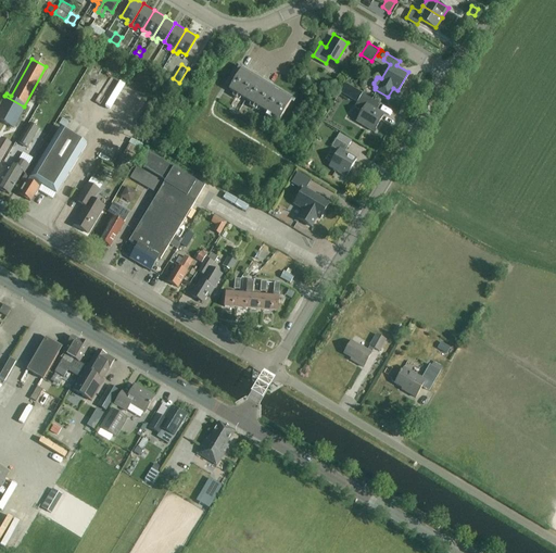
[(251,71),(239,64),(232,76),(235,77),(229,87),(279,117),(291,99),(249,73),(251,71)]
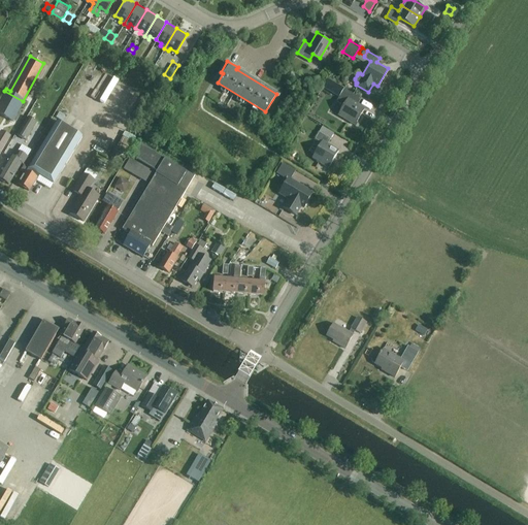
[(72,84),(77,81),(72,71),(67,74),(72,84)]
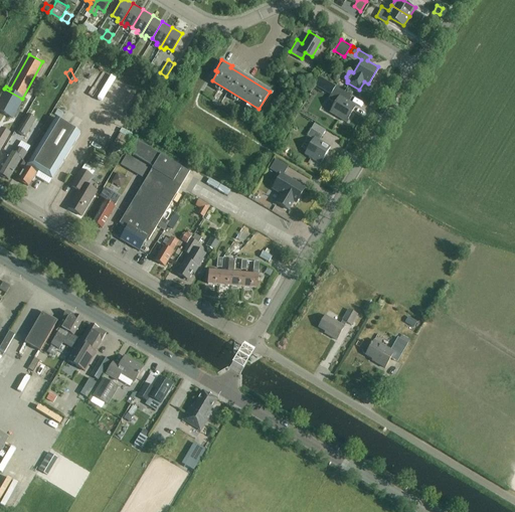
[(346,120),(355,104),(345,98),(349,92),(335,84),(328,97),(335,101),(330,110),(346,120)]
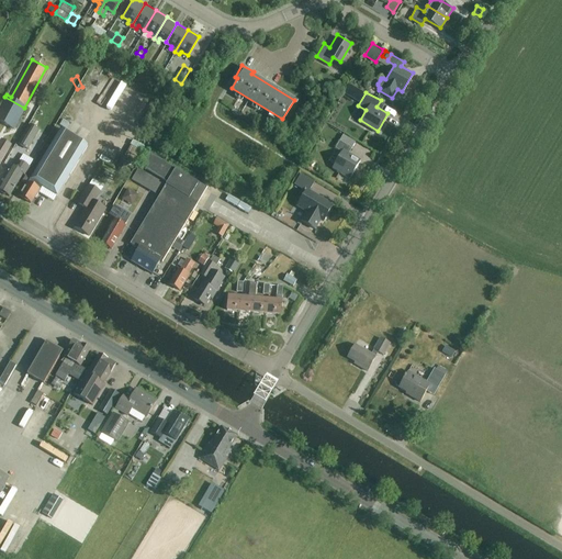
[(65,93),(54,100),(62,111),(71,103),(65,93)]
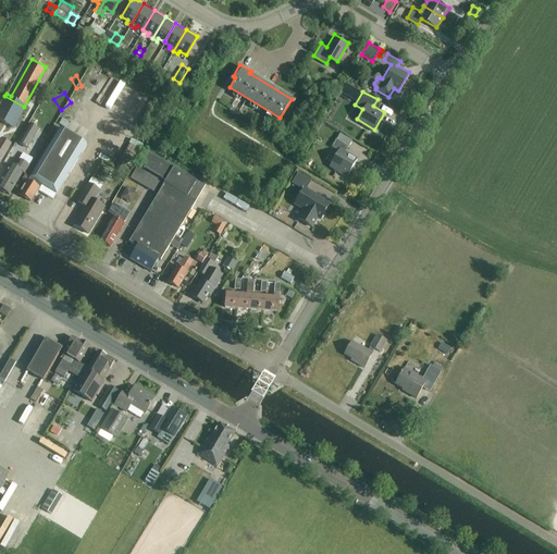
[(24,107),(4,96),(0,105),(0,118),(13,125),(24,107)]
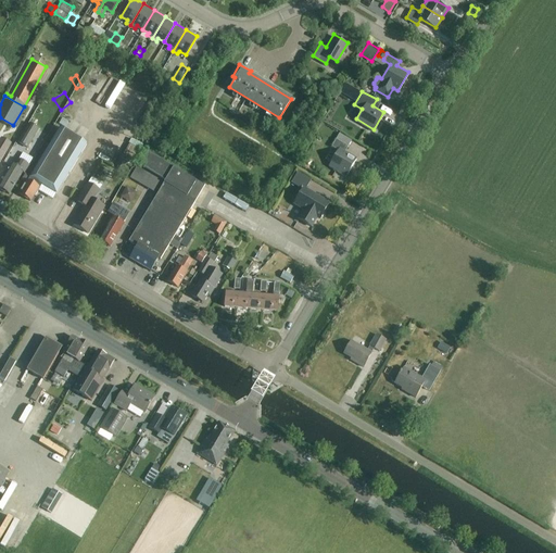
[(35,124),(39,116),(33,113),(17,139),(28,146),(39,126),(35,124)]
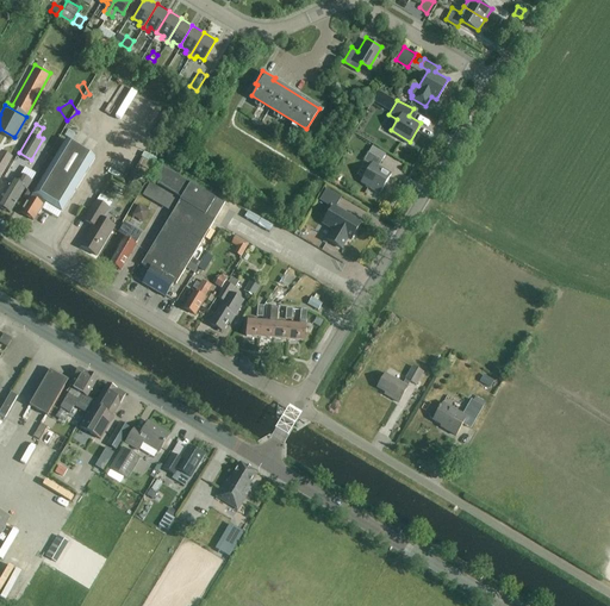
[(29,198),(22,211),(33,218),(35,219),(38,212),(44,204),(61,213),(69,200),(68,200),(79,185),(88,168),(95,156),(66,137),(58,150),(38,183),(31,180),(23,194),(29,198)]
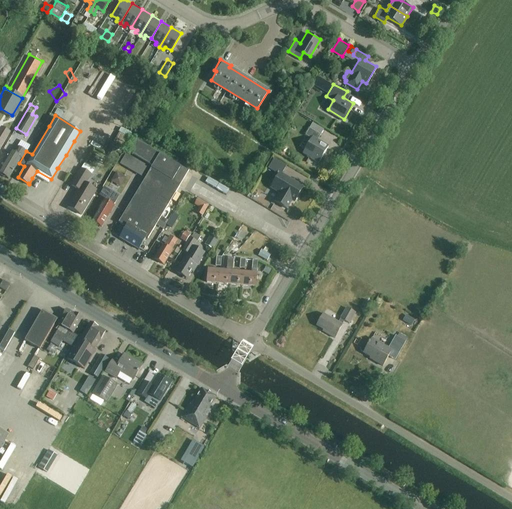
[(0,146),(2,143),(10,129),(2,124),(0,127),(0,146)]
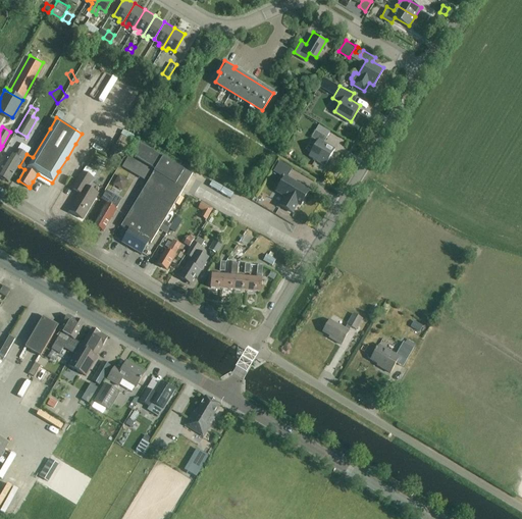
[(324,164),(334,147),(323,141),(326,136),(315,128),(311,136),(317,139),(309,154),(317,158),(316,159),(324,164)]
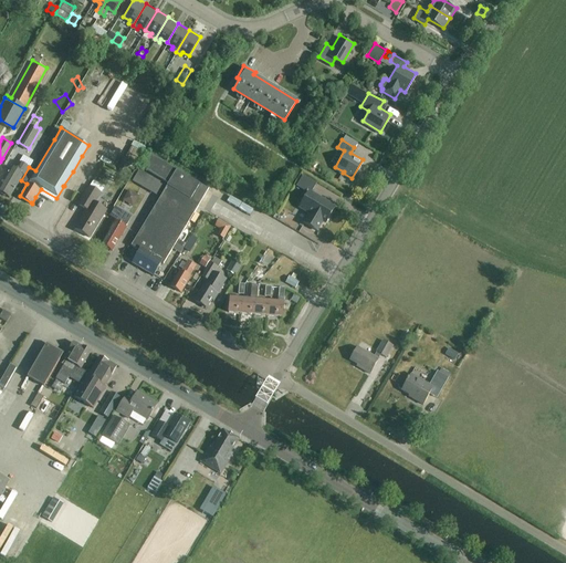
[(117,168),(124,173),(129,163),(133,164),(142,149),(132,144),(117,168)]
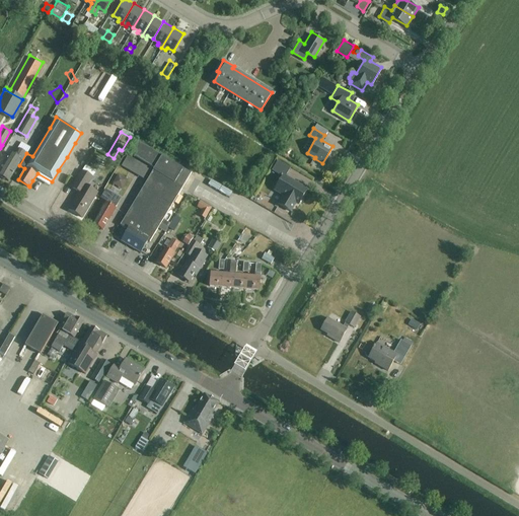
[(155,231),(182,188),(192,171),(140,139),(132,152),(155,167),(120,223),(128,228),(121,239),(131,244),(144,224),(155,231)]
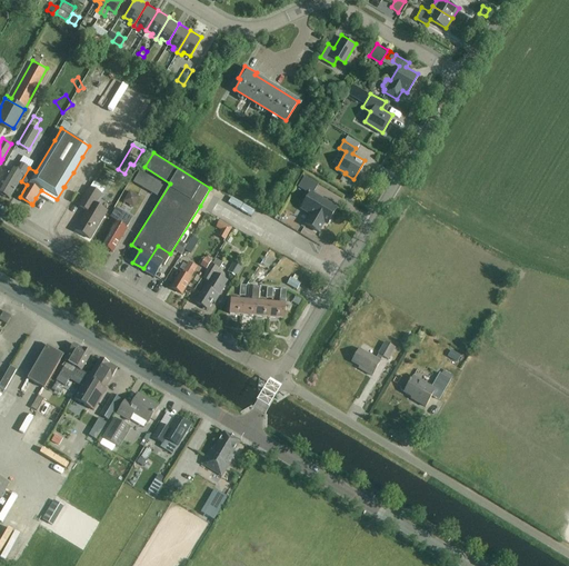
[(0,190),(9,197),(23,174),(25,175),(29,168),(19,161),(15,168),(11,166),(8,172),(7,172),(0,184),(0,190)]
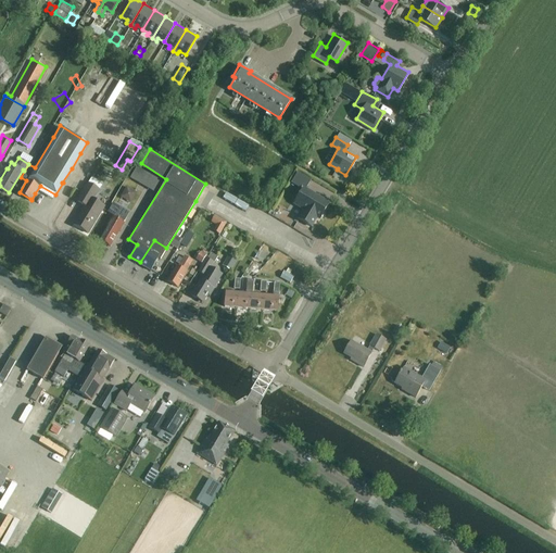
[(137,164),(130,175),(141,183),(148,171),(137,164)]
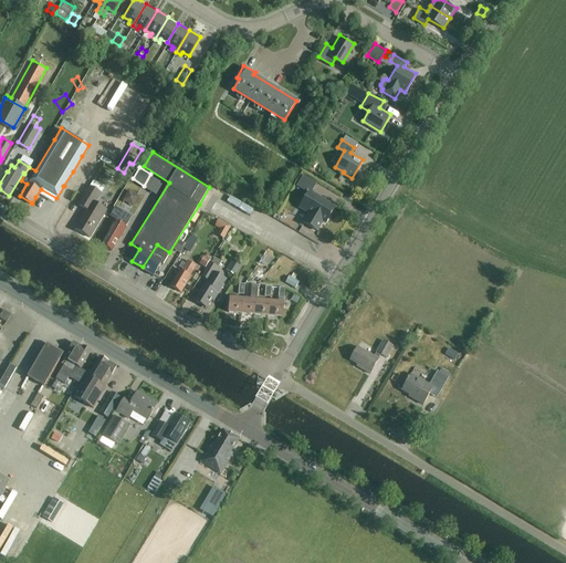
[(312,188),(315,181),(316,180),(303,174),(296,184),(305,189),(307,185),(312,188)]
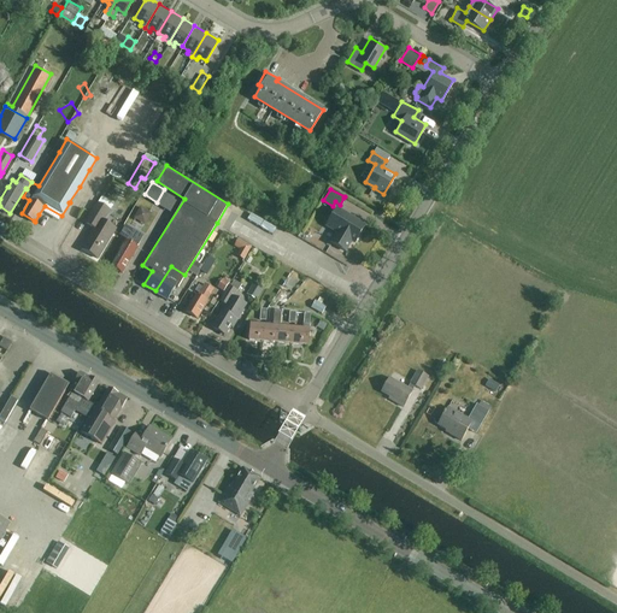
[(98,257),(116,227),(104,219),(110,208),(98,201),(86,220),(94,225),(81,246),(98,257)]
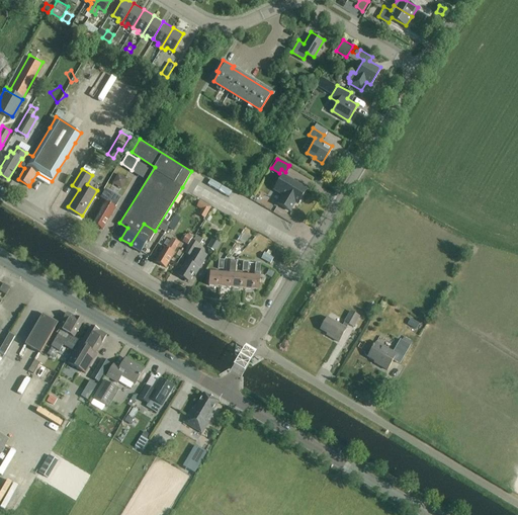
[(297,201),(307,187),(283,173),(274,187),(283,193),(278,202),(290,208),(295,200),(297,201)]
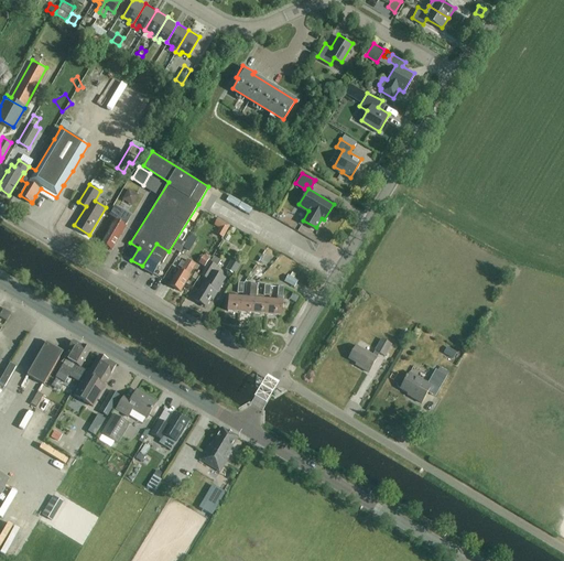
[(110,227),(109,228),(101,241),(111,248),(131,214),(115,204),(110,213),(115,216),(109,226),(110,227)]
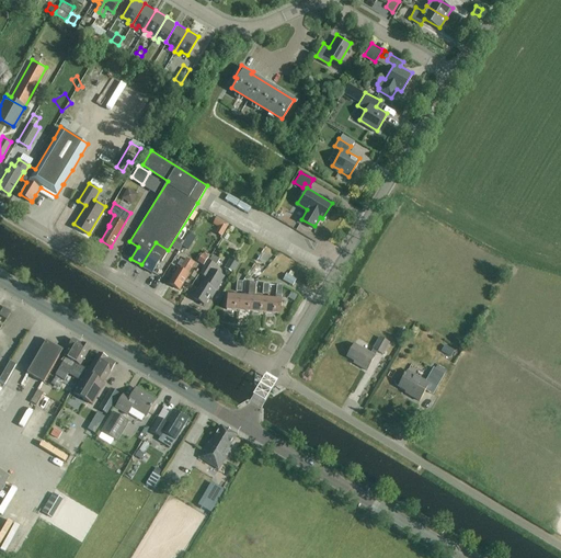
[(190,231),(182,245),(189,249),(196,236),(190,231)]
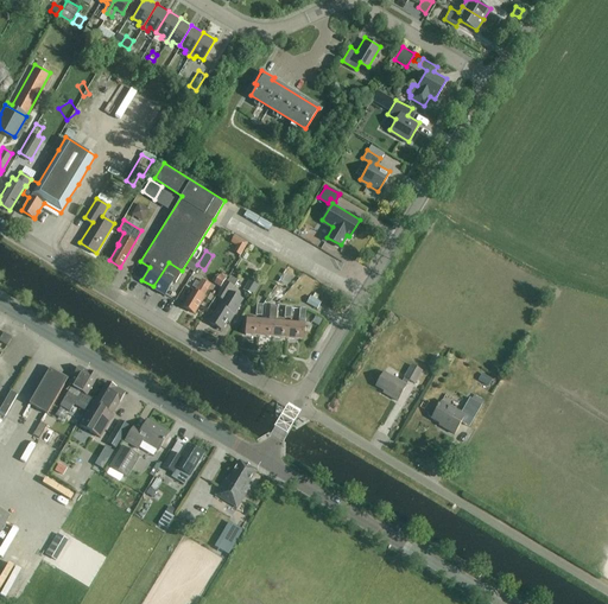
[(176,281),(182,271),(169,262),(153,286),(164,293),(173,280),(176,281)]
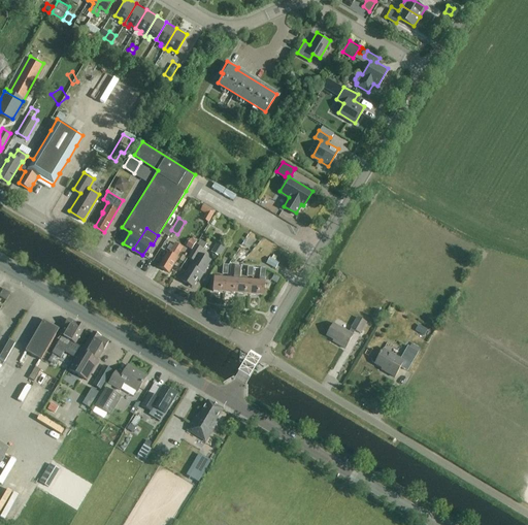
[(190,236),(186,243),(191,248),(196,240),(193,238),(190,236)]
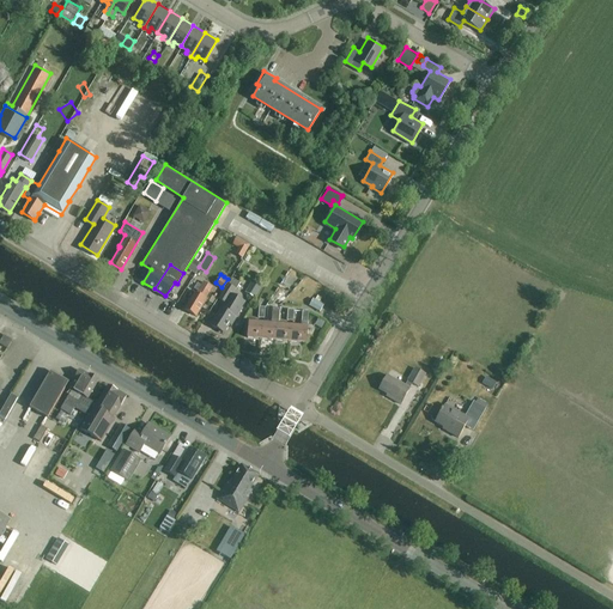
[(253,278),(244,290),(255,296),(262,282),(253,278)]
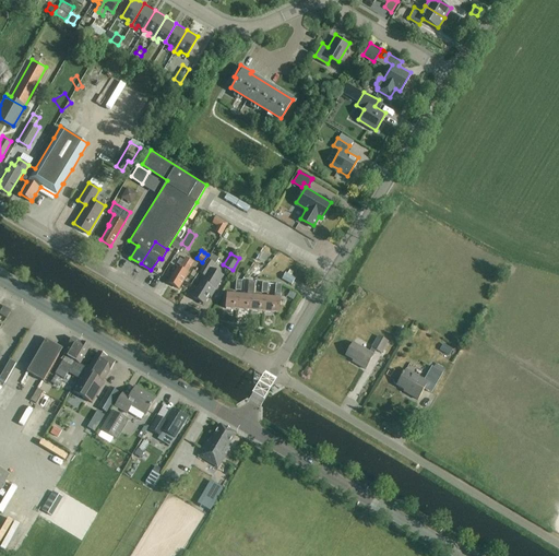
[(178,286),(188,271),(187,271),(193,260),(186,255),(179,265),(177,264),(168,280),(178,286)]
